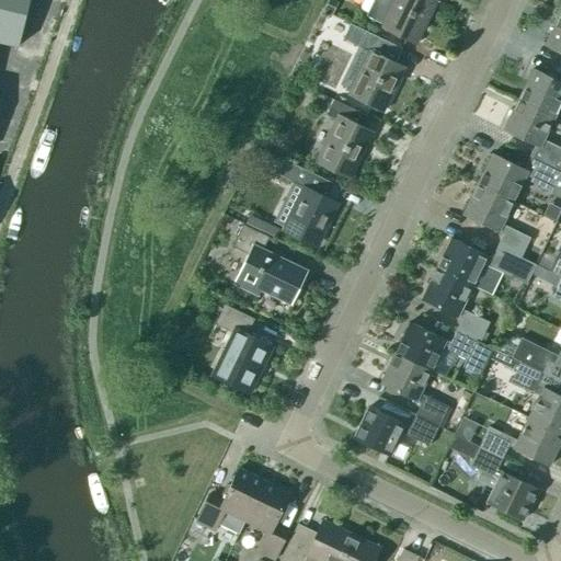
[(0,0),(0,42),(16,47),(27,0),(0,0)]
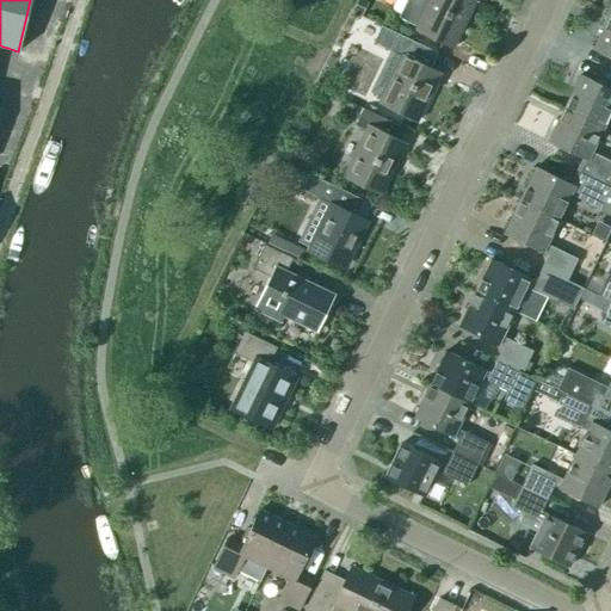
[(407,0),(399,19),(414,26),(456,47),(457,45),(454,44),(474,2),(477,4),(477,2),(471,0),(407,0)]
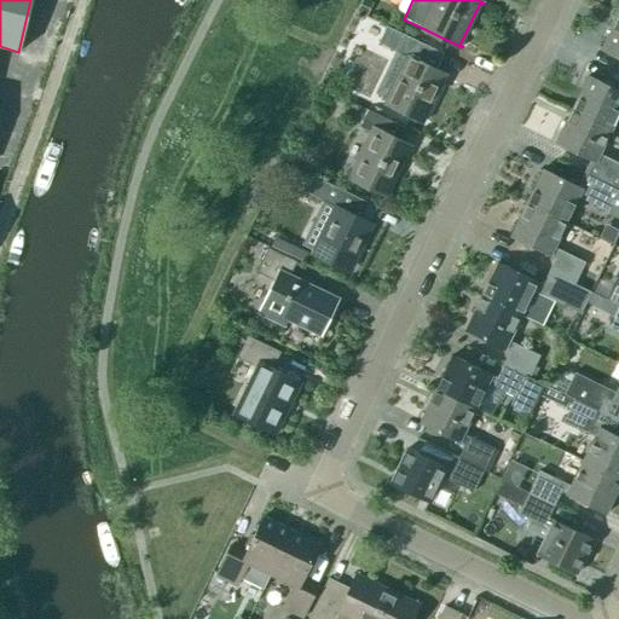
[(618,18),(617,17),(601,51),(618,59),(618,18)]
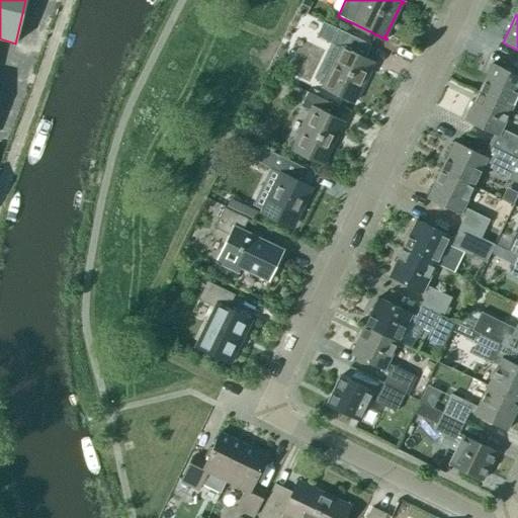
[(339,29),(324,22),(317,36),(332,44),(339,47),(321,83),(357,101),(357,100),(355,98),(372,63),(374,65),(375,64),(365,59),(371,46),(339,29)]
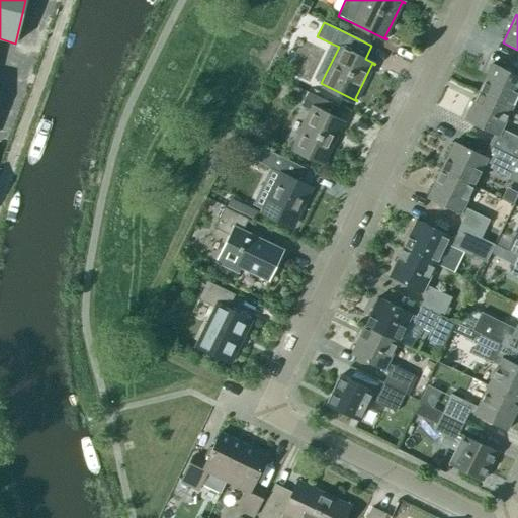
[(479,93),(512,109),(517,95),(517,77),(492,65),(479,93)]
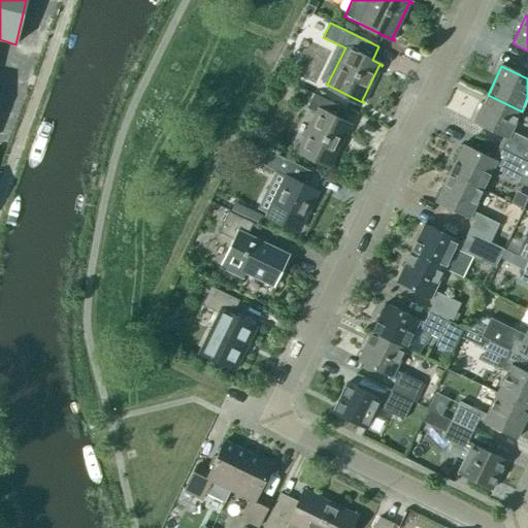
[(351,130),(352,129),(340,124),(347,110),(314,95),(306,108),(314,112),(296,150),(333,167),(333,166),(330,165),(348,129),(351,130)]
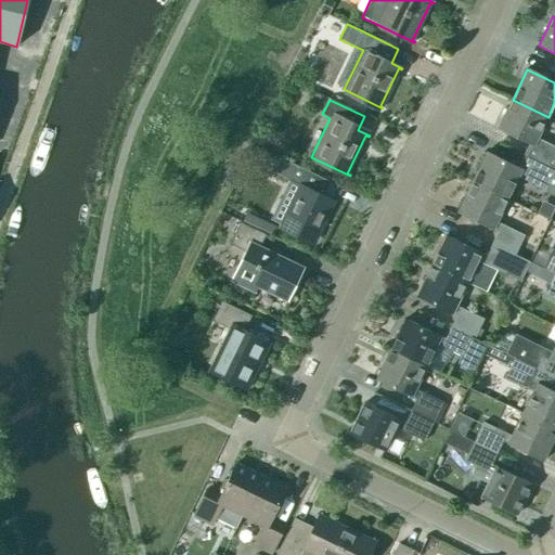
[(532,160),(554,171),(554,147),(538,139),(549,117),(513,100),(498,129),(538,149),(532,160)]
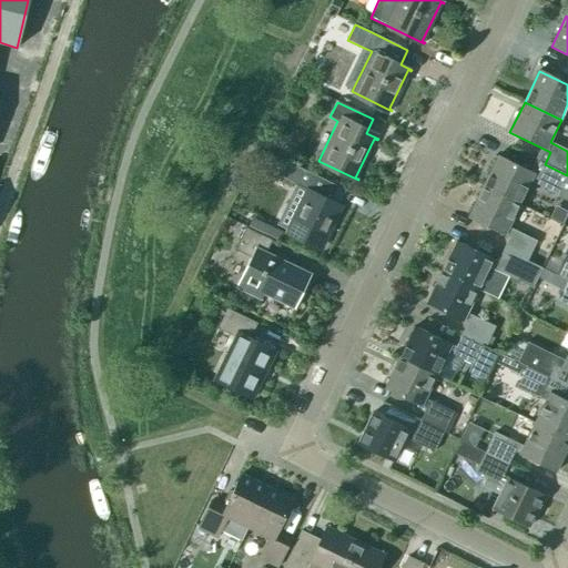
[(567,200),(567,175),(545,164),(539,176),(498,156),(483,188),(519,205),(530,182),(567,200)]
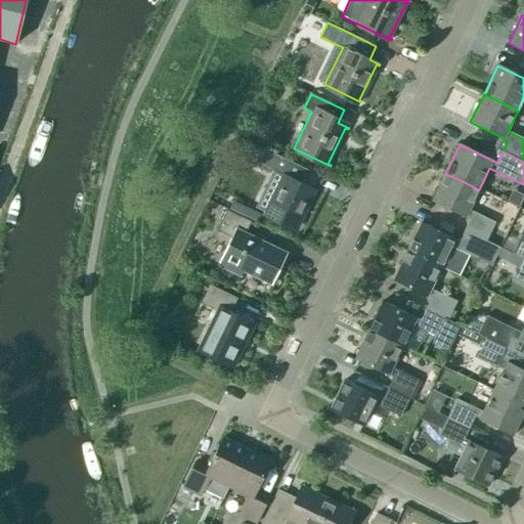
[(313,173),(280,158),(265,150),(259,164),(280,175),(263,212),(300,229),(300,228),(297,227),(314,191),(317,192),(318,191),(307,186),(313,173)]
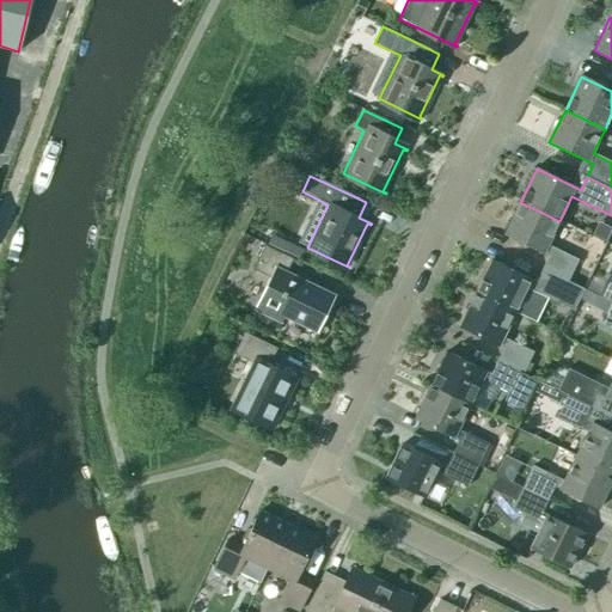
[(548,245),(560,221),(520,202),(505,234),(549,257),(543,269),(568,282),(579,261),(548,245)]
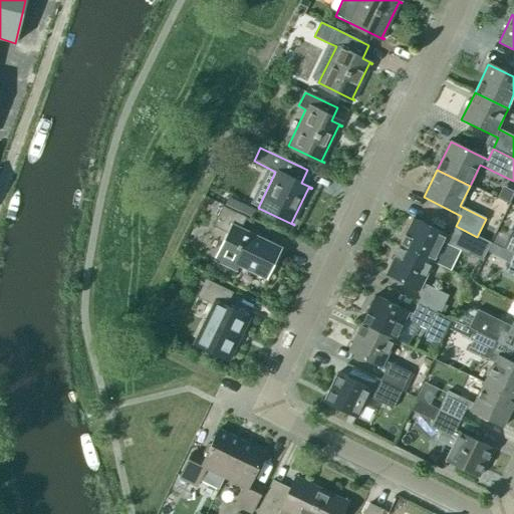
[(255,210),(243,205),(240,212),(252,217),(255,210)]
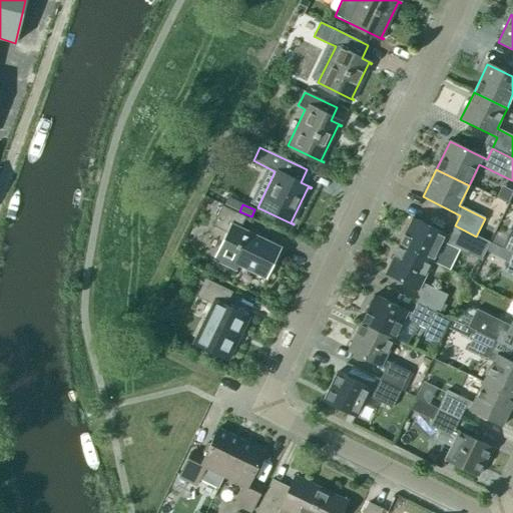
[(281,249),(282,248),(240,228),(246,217),(221,205),(212,225),(227,232),(214,261),(235,271),(238,266),(267,280),(267,279),(266,278),(279,248),(281,249)]
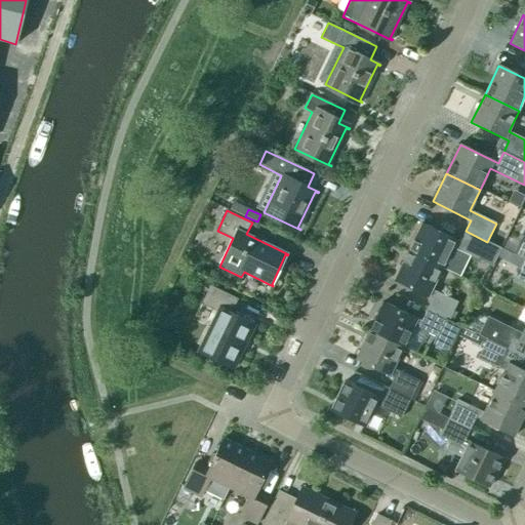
[(478,260),(487,242),(466,231),(459,242),(421,224),(408,252),(442,269),(452,247),(478,260)]
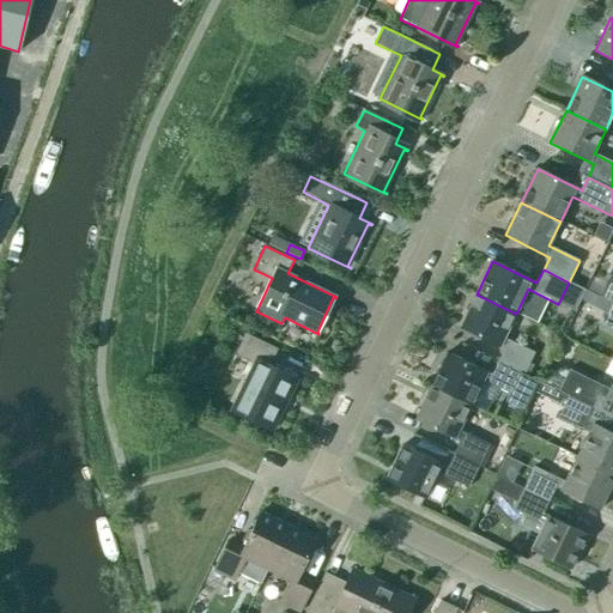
[(498,363),(523,375),(534,353),(503,339),(516,314),(477,295),(460,328),(504,350),(498,363)]
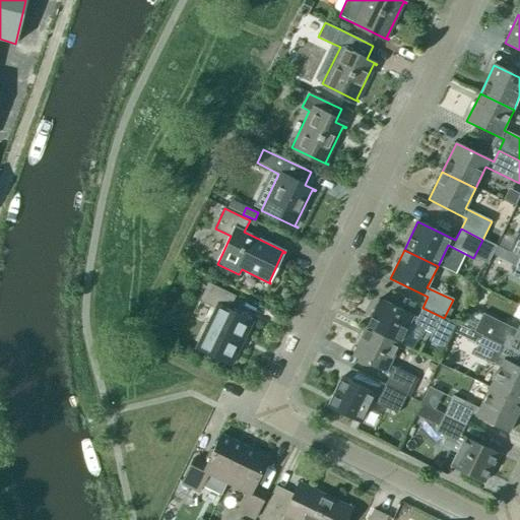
[(519,257),(514,255),(509,266),(515,269),(512,276),(519,279),(519,257)]
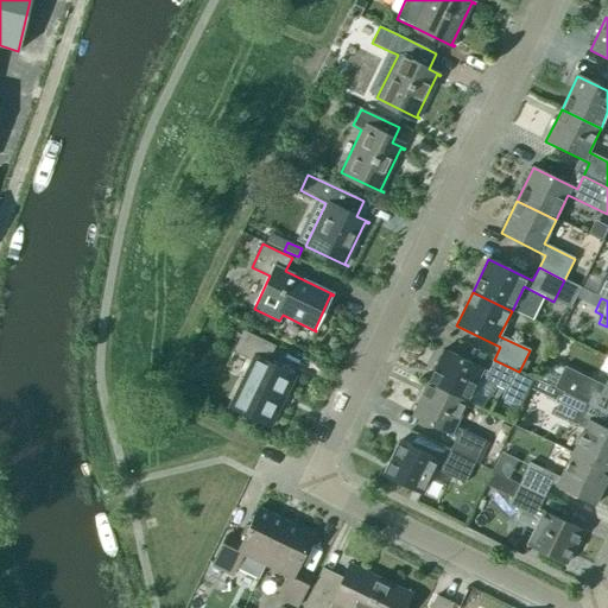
[(270,426),(295,375),(267,362),(276,347),(244,331),(233,353),(252,362),(229,407),(270,426)]
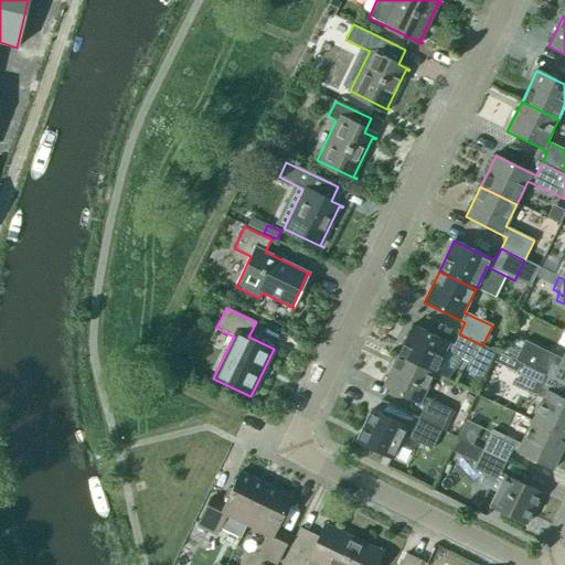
[(473,365),(482,345),(459,334),(454,345),(413,326),(397,356),(434,374),(445,351),(473,365)]
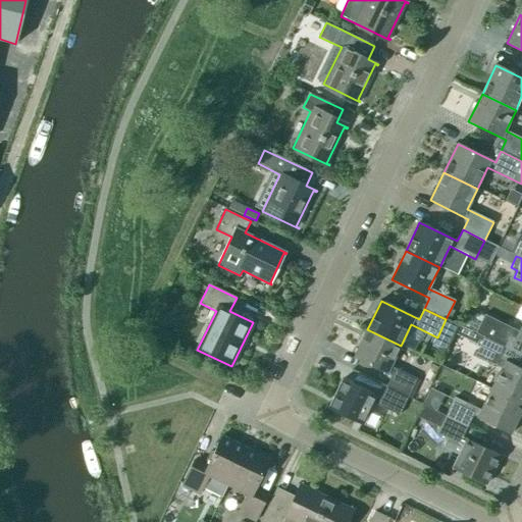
[(484,315),(475,333),(481,336),(506,348),(511,336),(521,342),(521,325),(519,331),(484,315)]
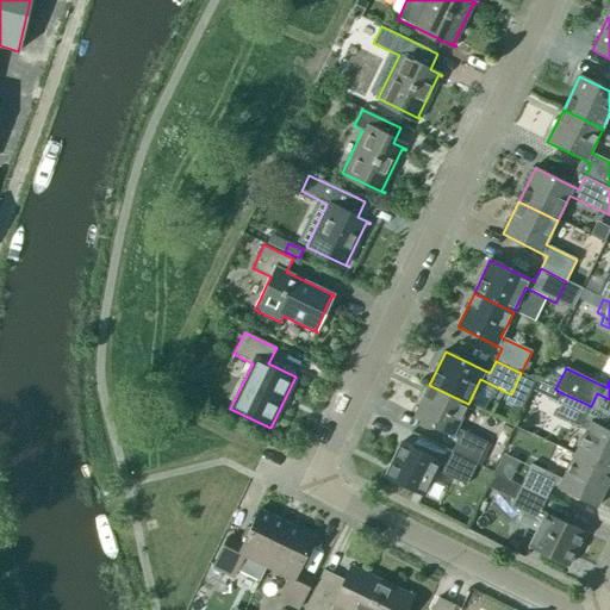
[(456,429),(468,404),(429,385),(414,418),(458,440),(452,453),(477,465),(486,443),(456,429)]
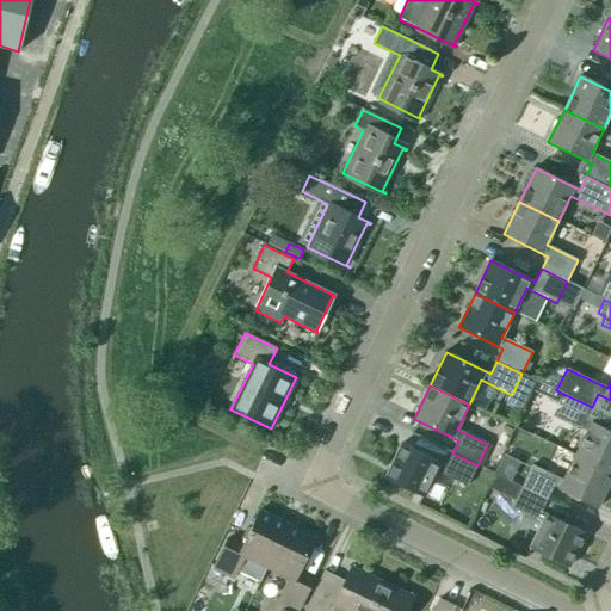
[(555,389),(550,399),(559,403),(561,397),(563,394),(556,390),(555,389)]
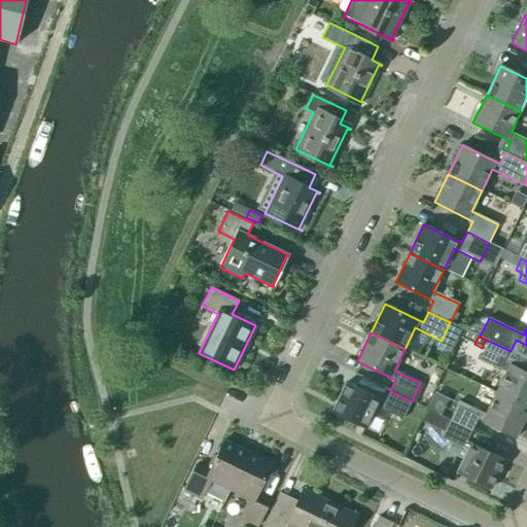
[(526,373),(505,362),(511,351),(486,340),(484,343),(487,345),(480,359),(506,372),(495,393),(526,408),(526,373)]
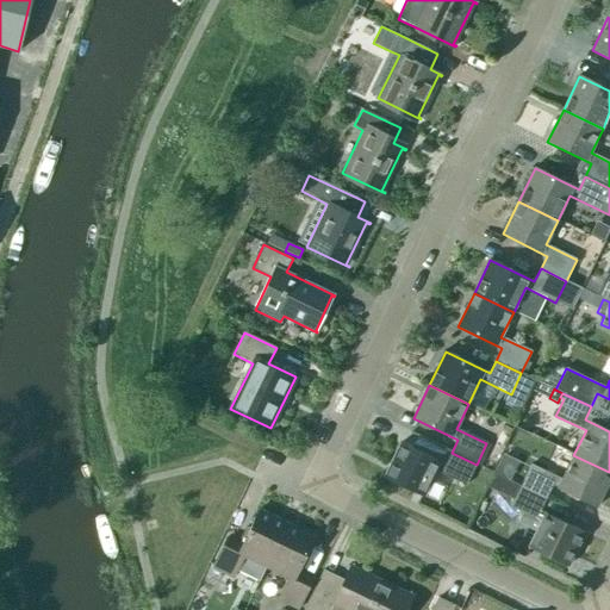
[(466,486),(477,465),(452,453),(444,465),(400,443),(384,478),(423,497),(435,471),(466,486)]
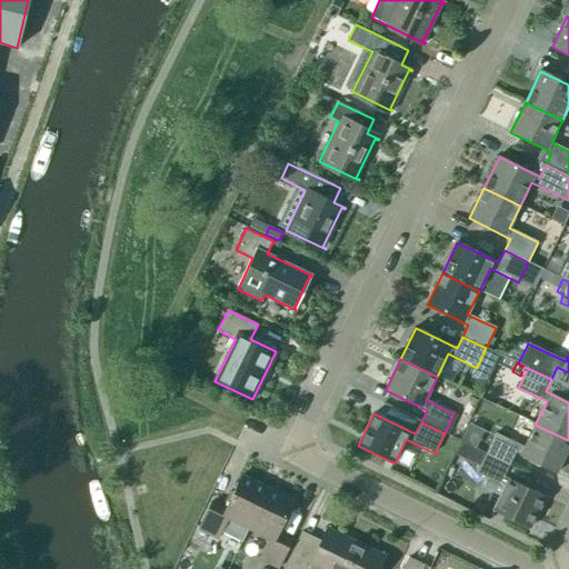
[(496,433),(486,453),(509,465),(516,452),(557,473),(568,447),(568,440),(535,425),(523,448),(496,433)]
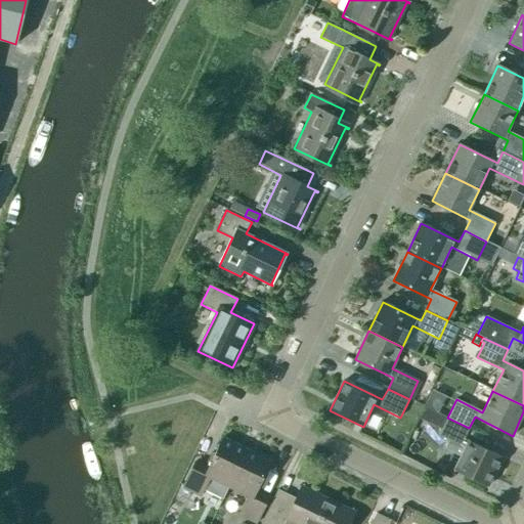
[(436,412),(425,406),(419,419),(430,425),(436,412)]
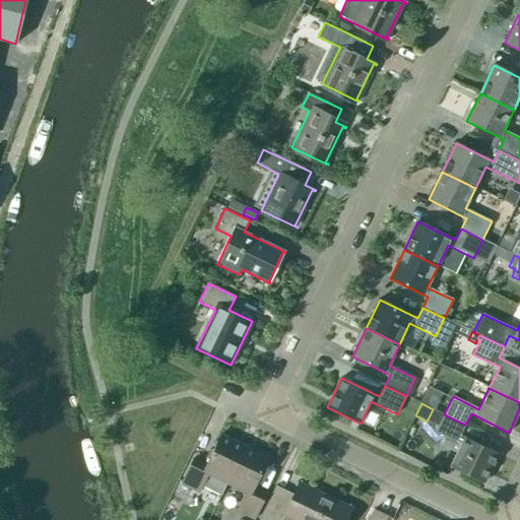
[(465,425),(444,414),(435,433),(461,445),(451,466),(484,483),(498,454),(460,436),(465,425)]
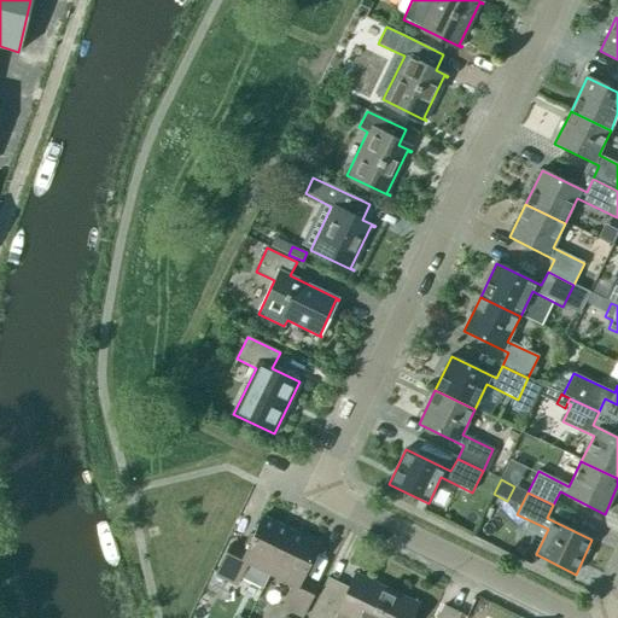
[(269,575),(290,531),(262,517),(244,553),(229,546),(215,575),(237,586),(246,564),(269,575)]
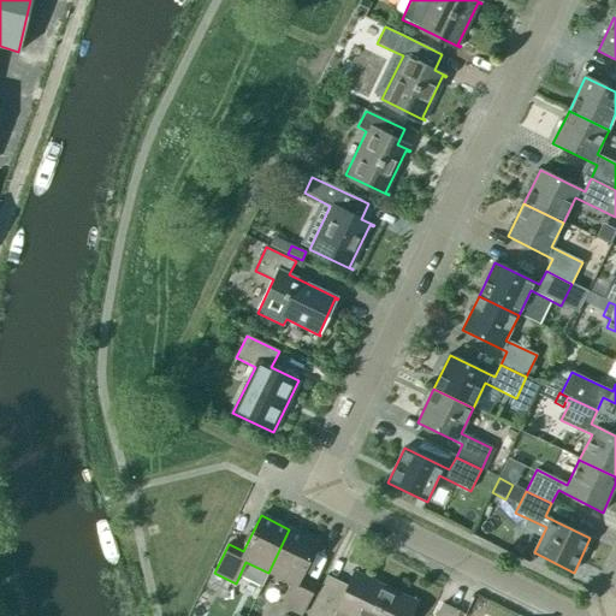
[(318,543),(289,529),(268,573),(290,584),(279,605),(301,615),(315,586),(301,579),(318,543)]
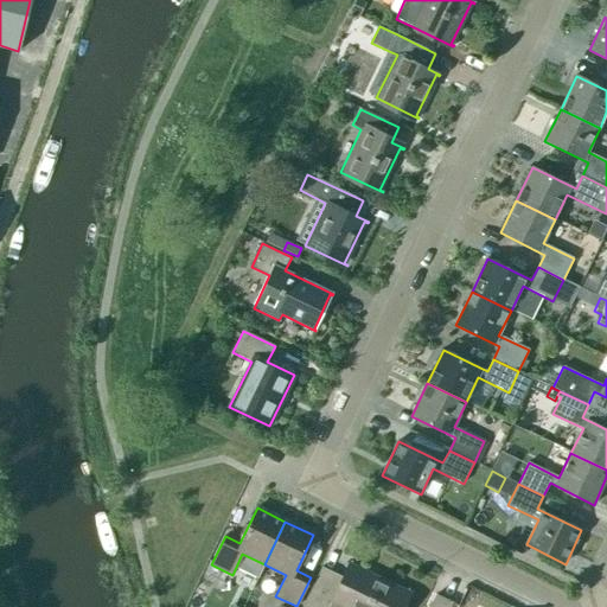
[(400,606),(409,589),(351,561),(343,577),(321,568),(301,606),(400,606)]
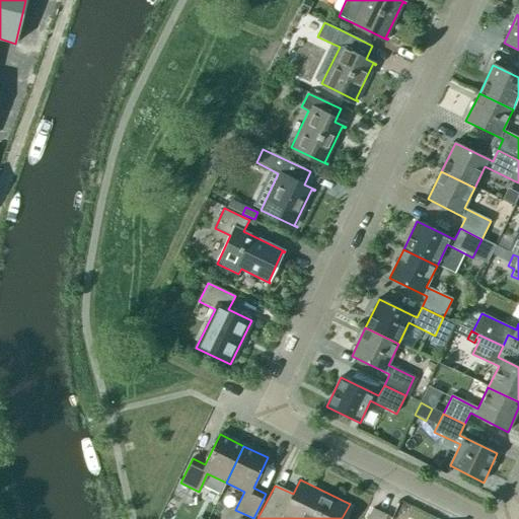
[(384,518),(386,515),(373,509),(367,518),(384,518)]
